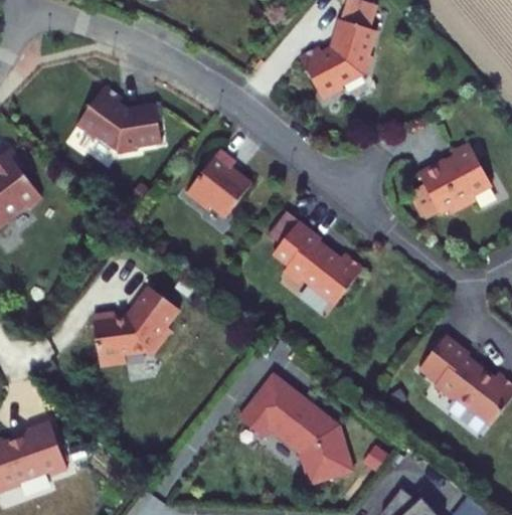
[(373,6),(356,1),(350,22),(339,19),(330,48),(321,52),(318,45),(299,55),(322,100),(343,89),(341,84),(361,73),(366,74),(371,56),(367,54),(375,30),(366,27),(373,6)]
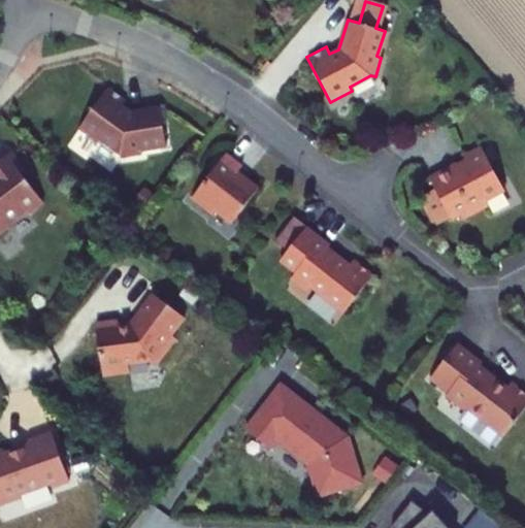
[(125,102),(106,89),(77,130),(97,144),(99,140),(119,154),(120,159),(139,156),(139,152),(165,147),(159,108),(128,113),(120,108),(125,102)]
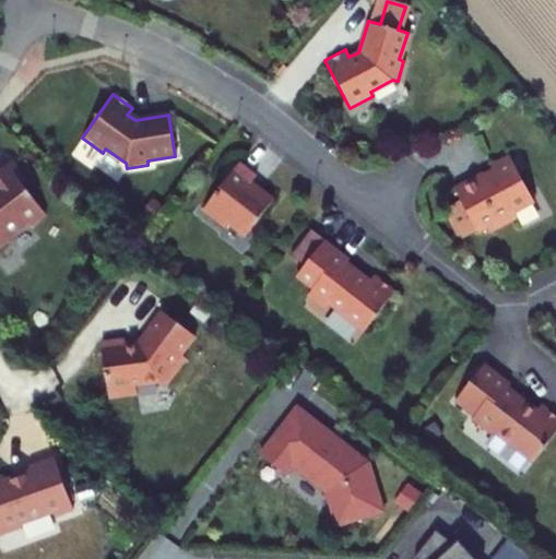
[(255,177),(238,164),(202,211),(224,228),(227,224),(244,237),(272,201),(250,183),(255,177)]
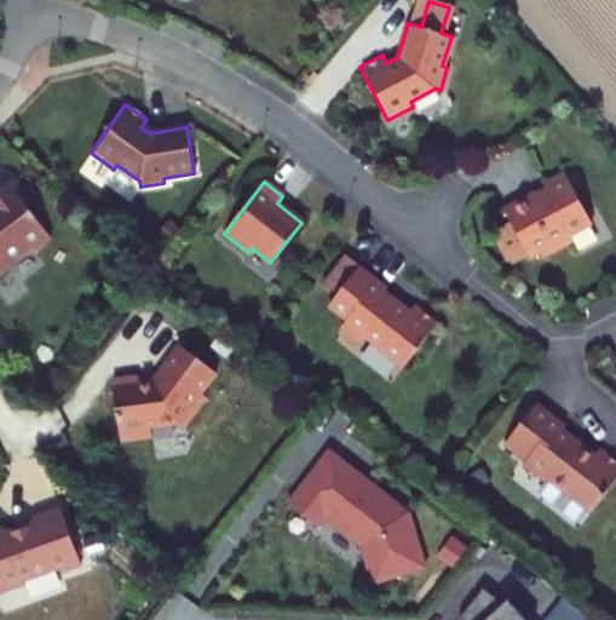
[(520,201),(488,218),(516,269),(525,263),(529,269),(558,253),(554,246),(577,234),(550,182),(530,193),(533,199),(523,205),(520,201)]
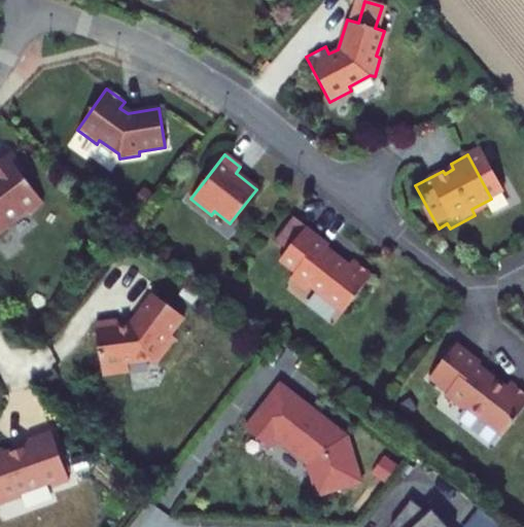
[(0,233),(7,227),(5,224),(21,212),(29,213),(42,203),(6,155),(0,160),(0,233)]
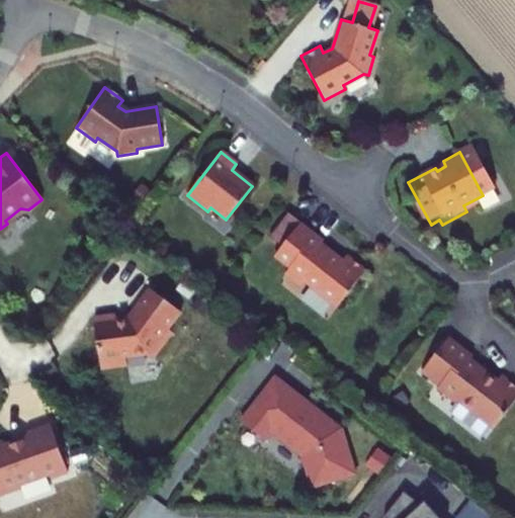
[(322,242),(286,213),(268,237),(280,247),(273,256),(288,268),(283,274),(298,286),(304,281),(336,308),(364,271),(345,256),(340,263),(332,257),(332,254),(330,252),(326,251),(323,251),(318,247),(322,242)]
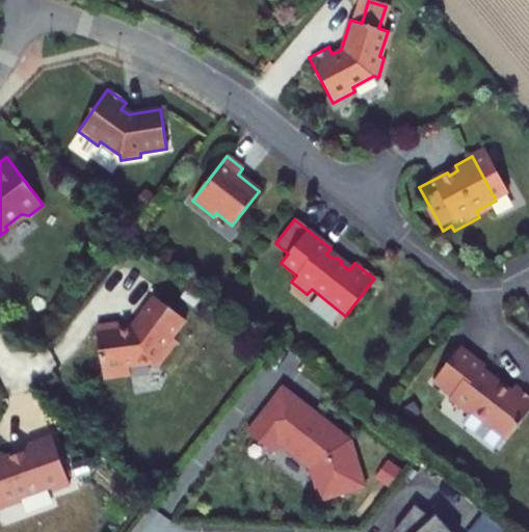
[(185,320),(154,297),(129,329),(118,331),(117,324),(96,327),(102,379),(129,375),(128,367),(151,364),(157,368),(170,348),(166,345),(185,320)]
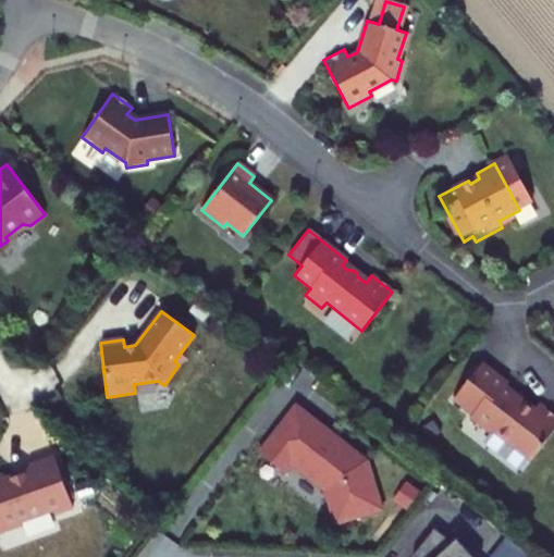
[(507,384),(481,363),(452,400),(471,416),(469,419),(482,429),(488,428),(530,461),(553,430),(553,417),(538,405),(533,409),(504,387),(507,384)]
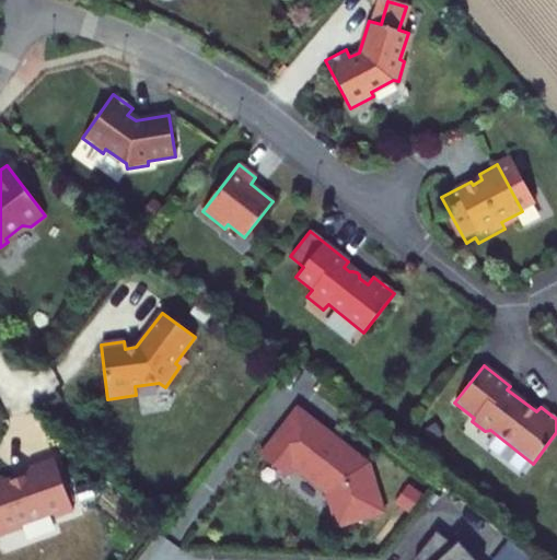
[(283,475),(291,466),(324,492),(335,526),(382,512),(367,463),(296,407),(258,455),(283,475)]
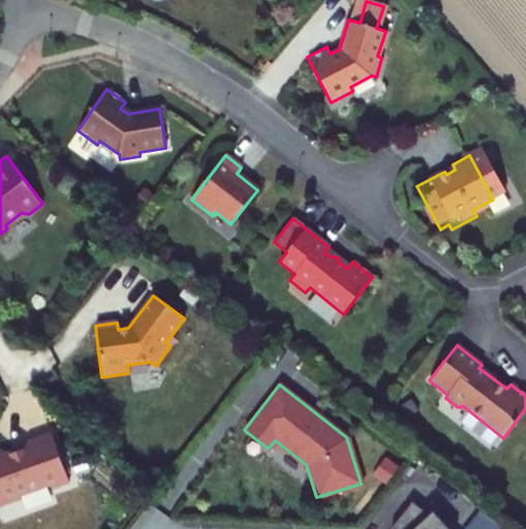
[(1,449),(0,449),(0,504),(20,497),(18,494),(49,483),(50,486),(68,479),(51,432),(26,440),(28,445),(3,455),(1,449)]
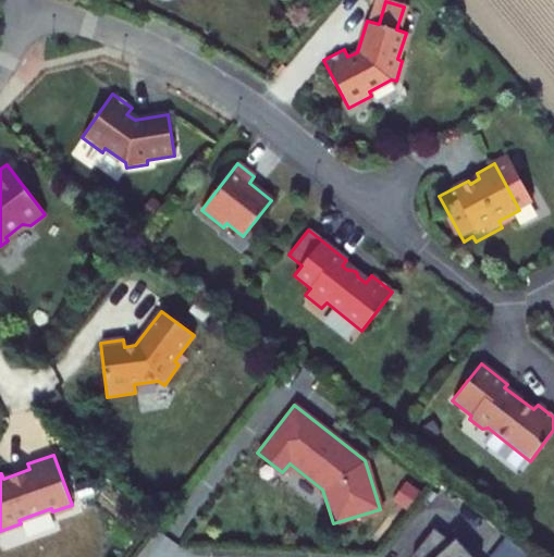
[(0,540),(3,547),(62,527),(57,514),(0,533),(0,540)]
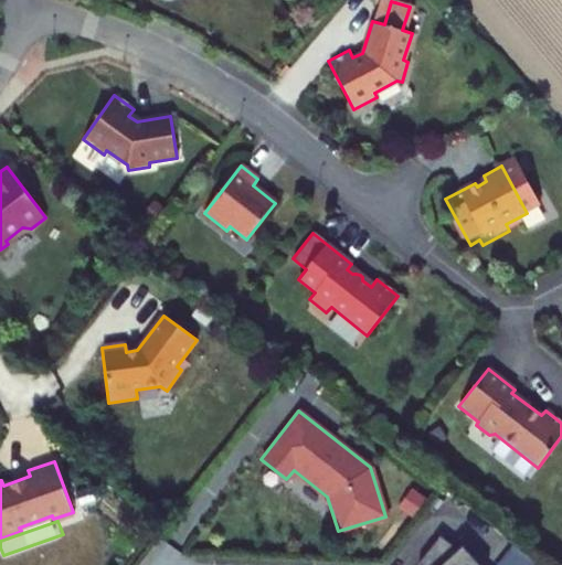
[(438,534),(416,563),(419,564),(479,564),(462,545),(457,548),(438,534)]
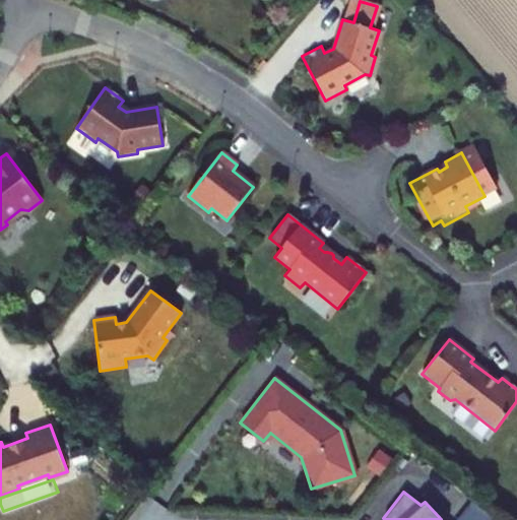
[(492,519),(467,506),(459,519),(492,519)]
